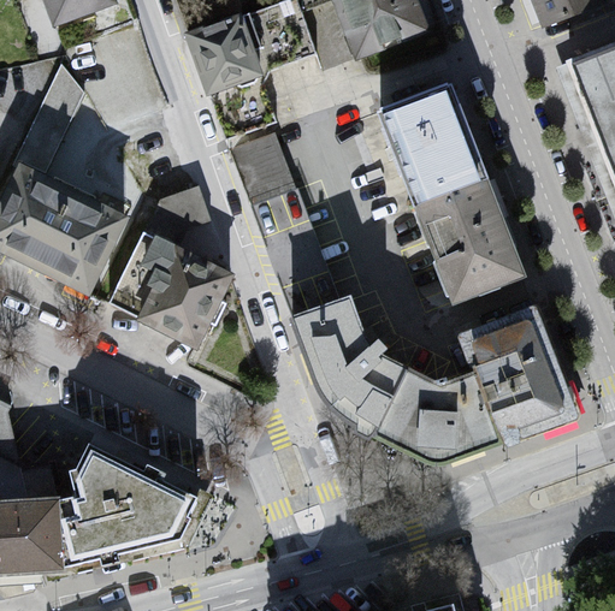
[(41,0),(52,29),(116,4),(114,0),(41,0)]
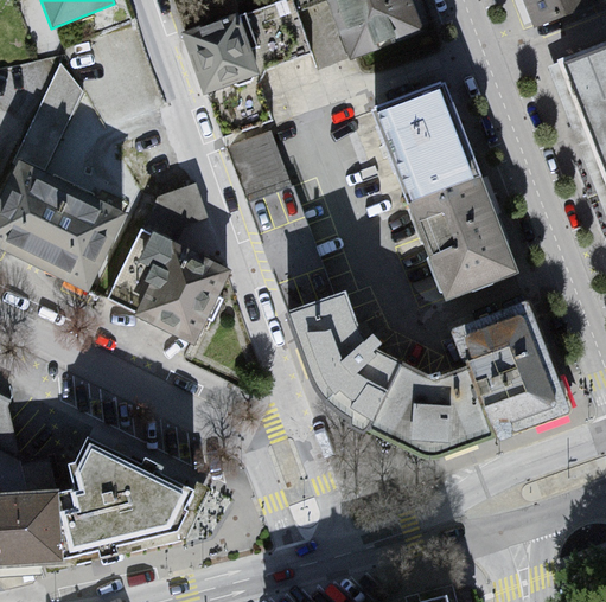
[(278,0),(187,32),(223,132),(269,115),(259,79),(263,65),(311,51),(294,0),(278,0)]
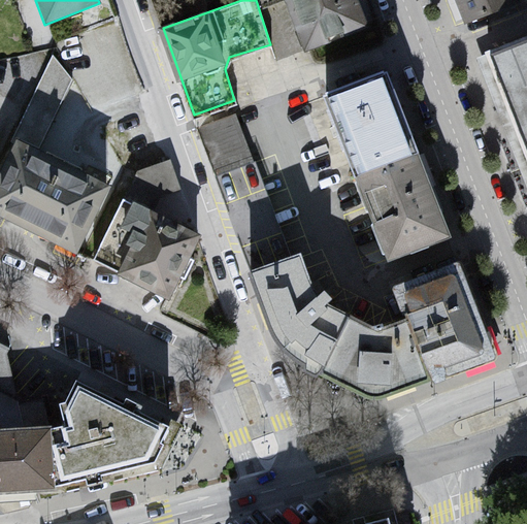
[(282,0),(302,54),(366,29),(355,0),(282,0)]
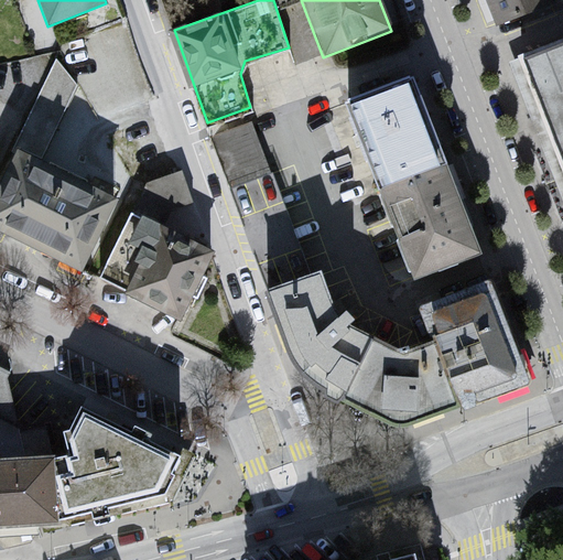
[(484,0),(493,22),(506,24),(545,9),(551,1),(553,0),(484,0)]
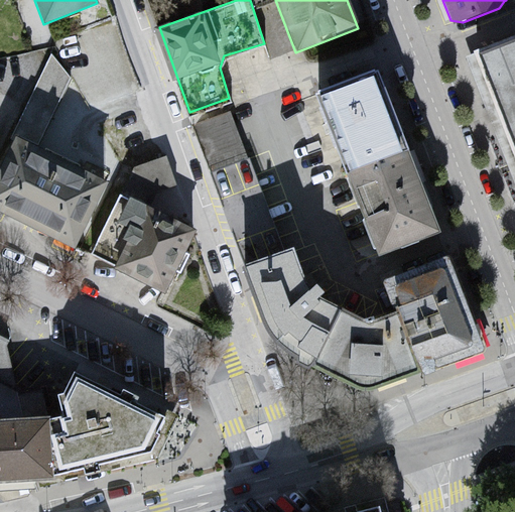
[(514,39),(479,53),(514,148),(514,39)]
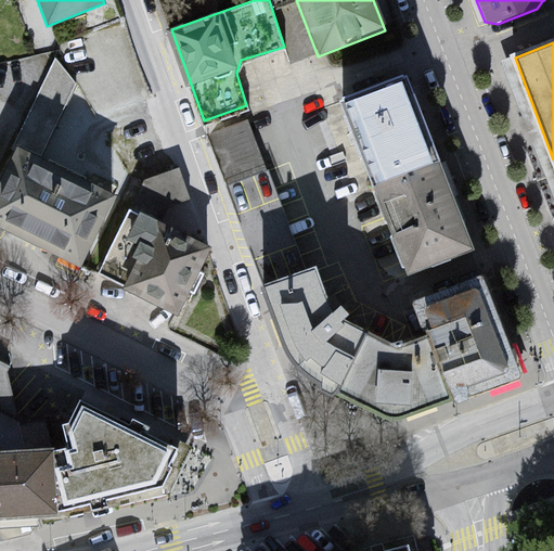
[(55,54),(13,144),(40,157),(76,81),(55,54)]
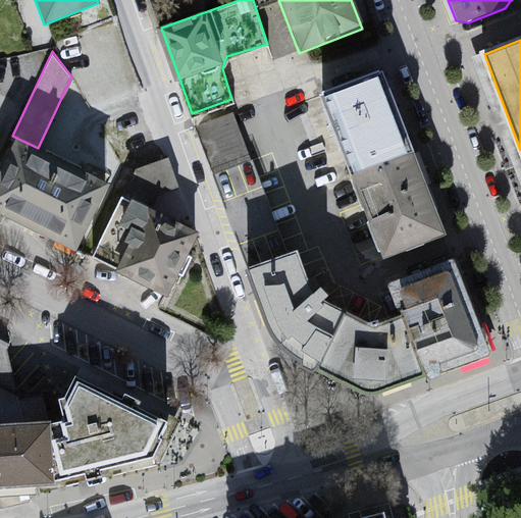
[(376,75),(322,92),(353,173),(412,149),(376,75)]
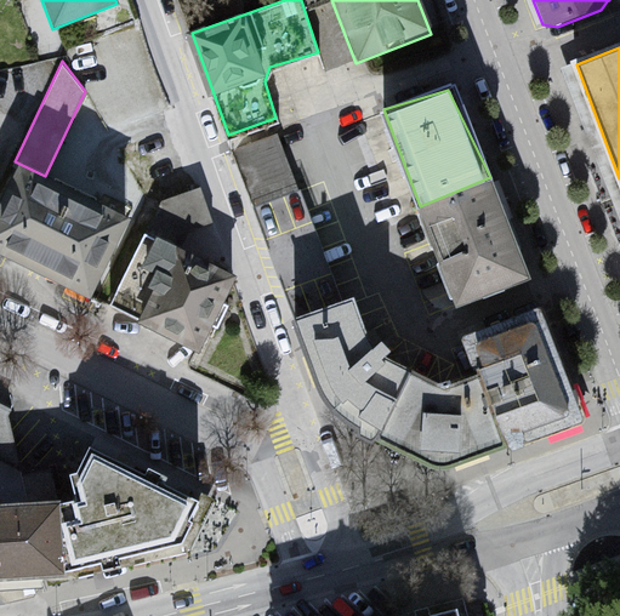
[(15,161),(0,195),(0,255),(89,300),(129,218),(45,176),(15,161)]
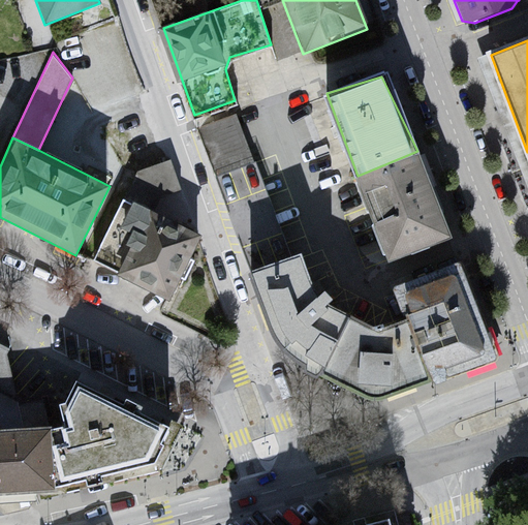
[(452,233),(417,151),(358,176),(392,257),(452,233)]
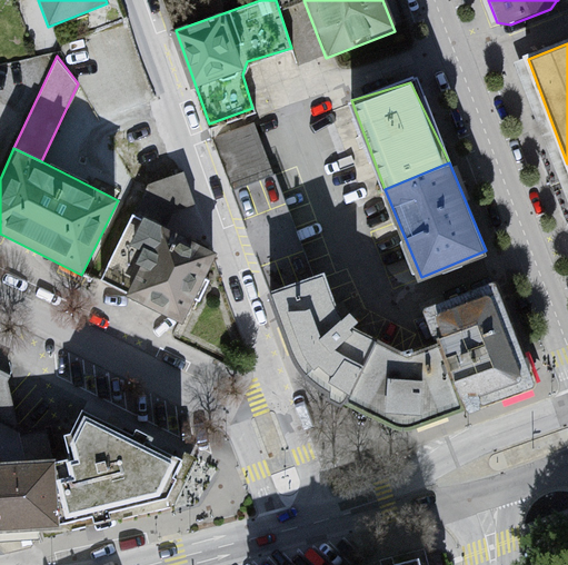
[(182,323),(213,254),(156,228),(166,206),(190,196),(179,168),(148,181),(129,205),(93,283),(182,323)]
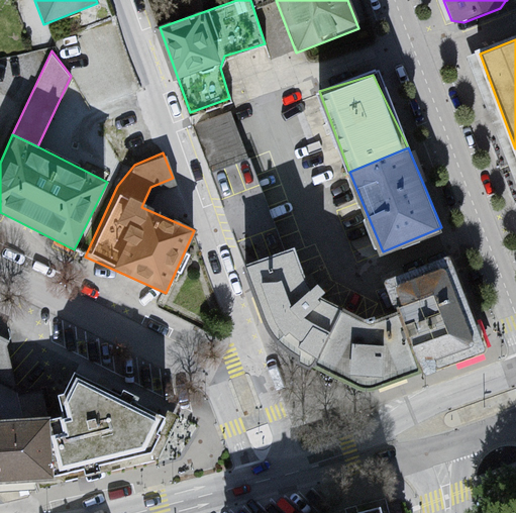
[(295,250),(247,264),(266,314),(275,334),(282,343),(292,350),(302,356),(311,364),(342,308),(330,305),(321,298),(312,290),(304,276),(299,263),(295,250)]
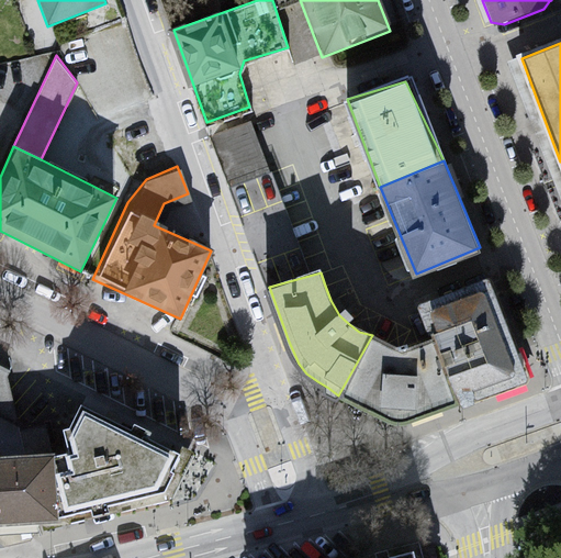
[(490,282),(418,310),(430,342),(453,403),(525,376),(490,282)]
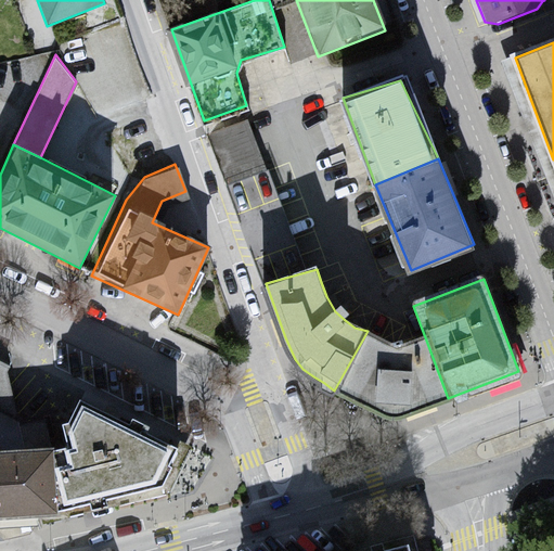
[(386,342),(368,331),(334,391),(374,409),(393,417),(402,414),(448,398),(425,337),(411,342),(402,346),(397,349),(396,346),(386,342)]
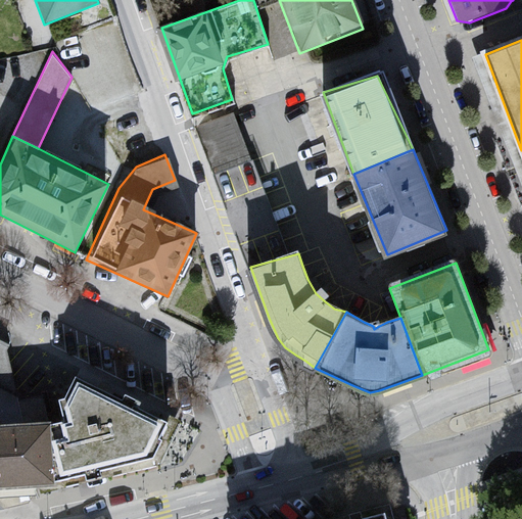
[(6,342),(0,339),(0,425),(22,424),(20,415),(6,342)]
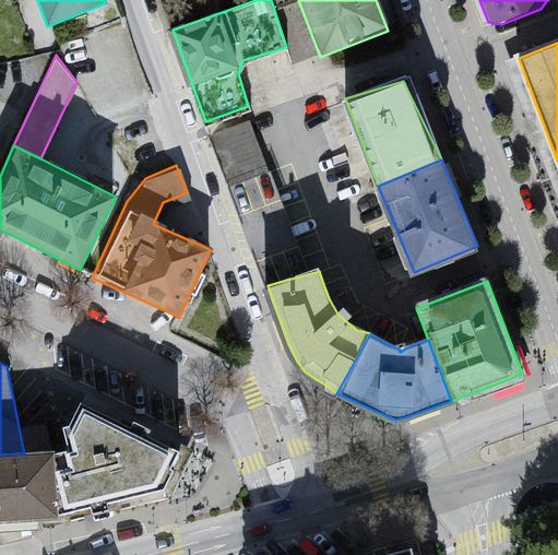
[(179,453),(81,404),(70,425),(62,425),(67,450),(58,451),(49,452),(57,522),(159,496),(179,453)]
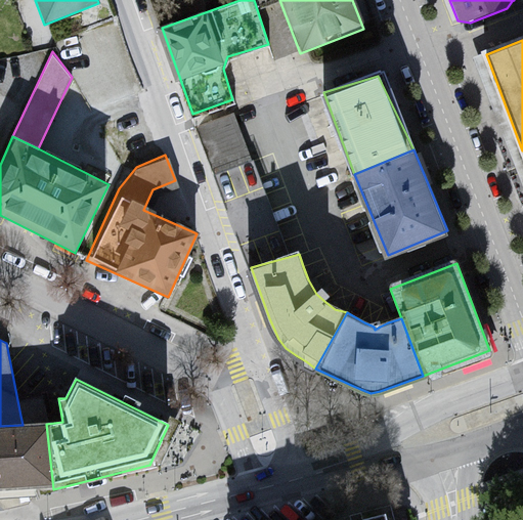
[(0,491),(53,489),(46,424),(23,425),(0,426),(0,491)]
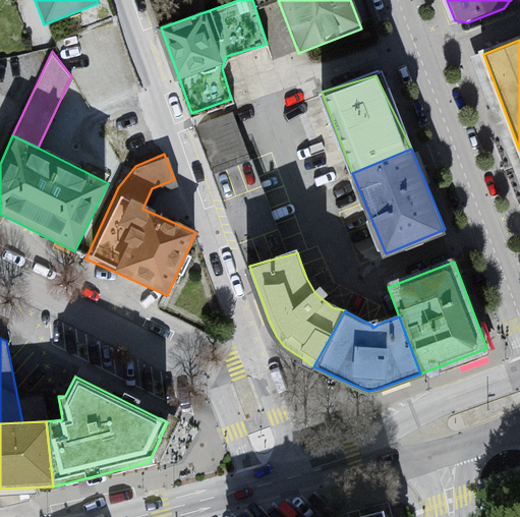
[(394,516),(391,503),(335,516),(394,516)]
